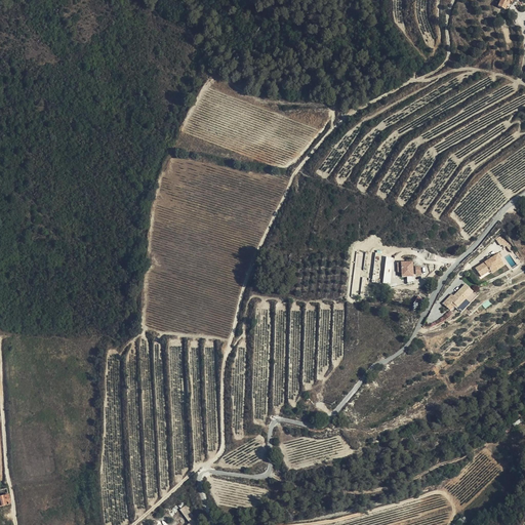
[(512,0),(497,0),(494,8),(506,13),(512,0)]
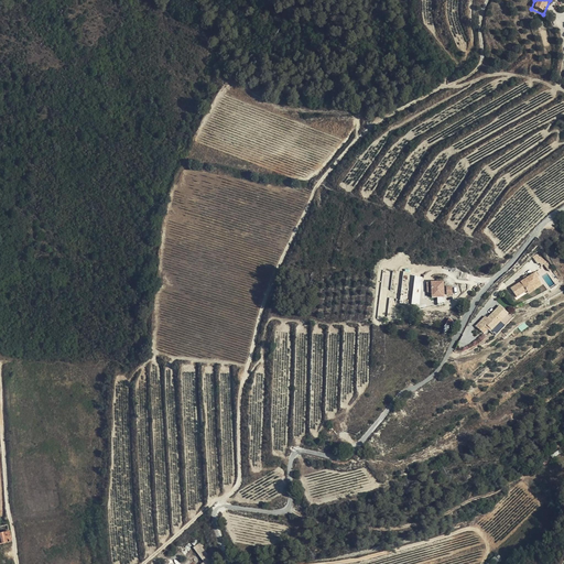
[(511,288),(517,296),(528,290),(541,282),(535,272),(511,288)]
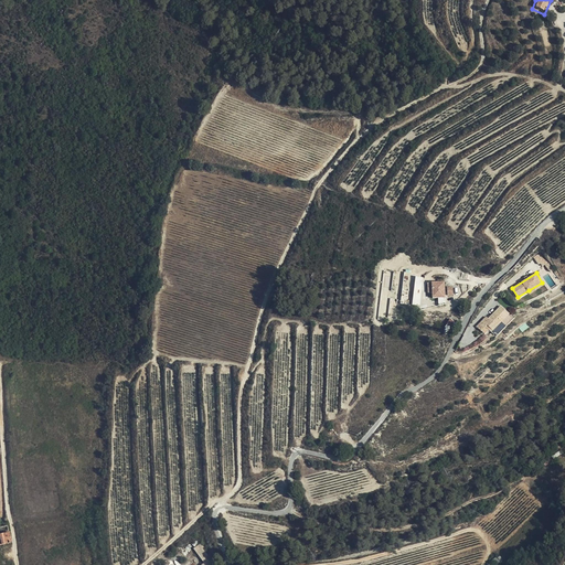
[(445,283),(428,283),(428,288),(433,288),(433,292),(433,298),(445,297),(445,296),(445,288),(445,283)]
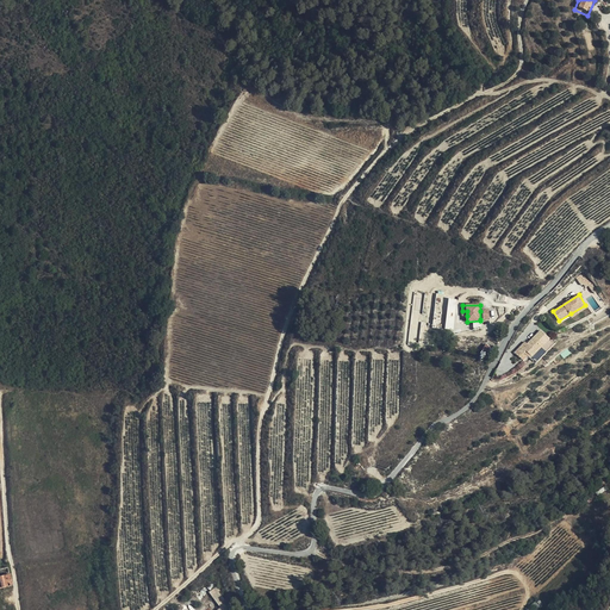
[(585,305),(571,313),(573,317),(587,309),(585,305)]
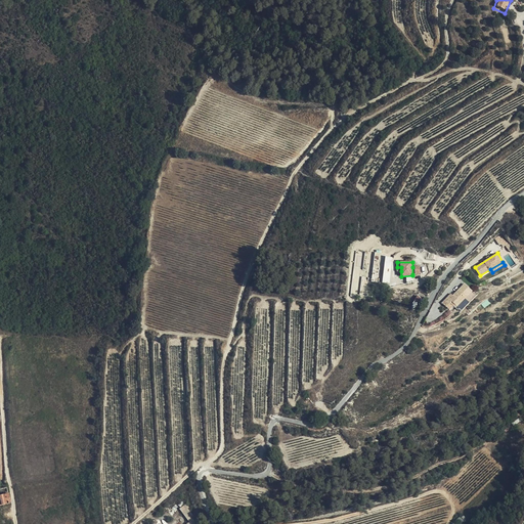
[(523,270),(515,274),(518,281),(523,278),(523,270)]
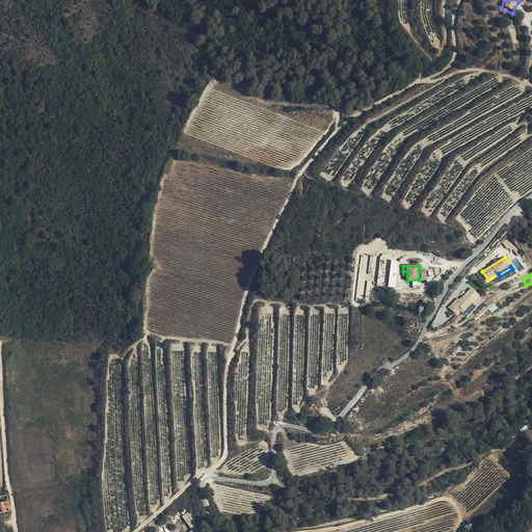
[(458,298),(449,308),(457,316),(461,312),(462,313),(479,296),(472,288),(460,300),(458,298)]
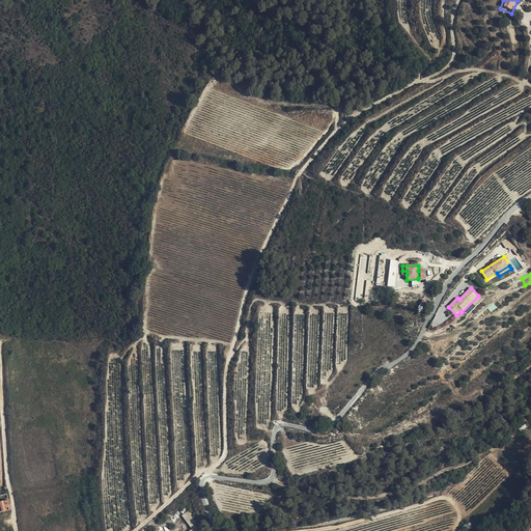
[(419,308),(425,311),(429,303),(423,300),(419,308)]
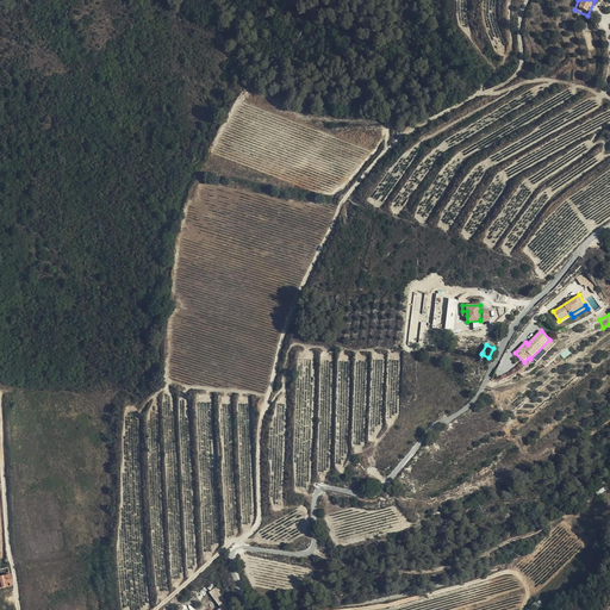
[(10,567),(0,568),(0,589),(13,587),(10,567)]
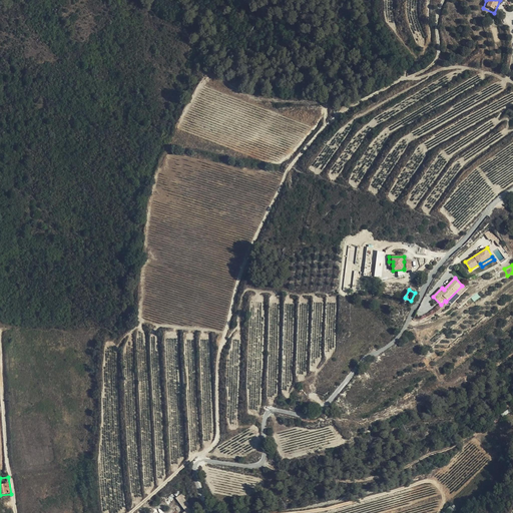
[(183,512),(191,512),(194,512),(182,493),(176,497),(185,511),(183,512)]
